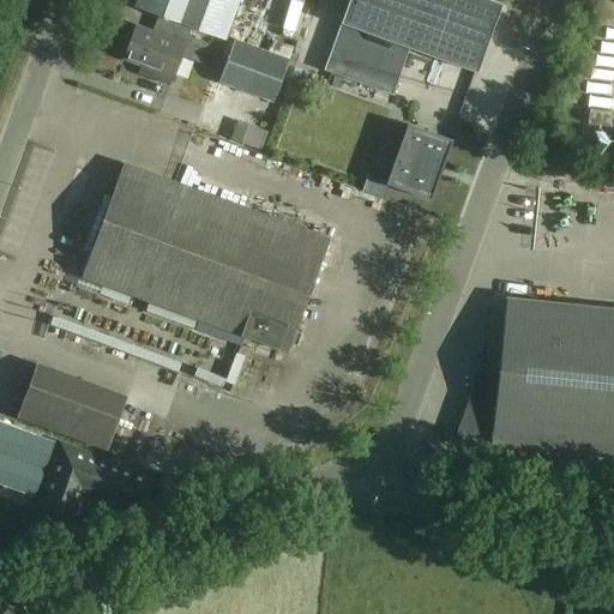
[(137,0),(134,8),(163,18),(227,41),(241,0),(137,0)]
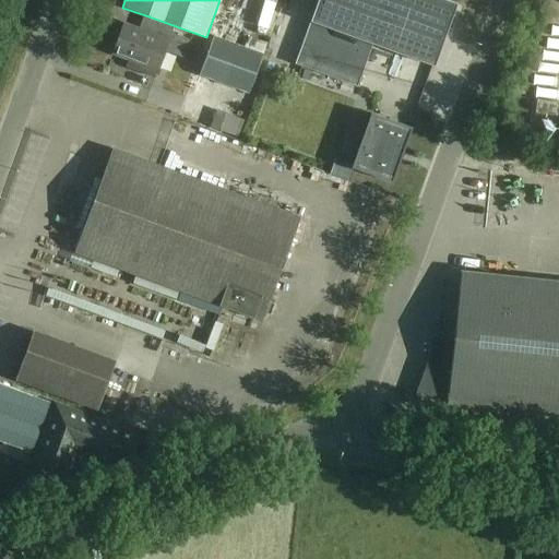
[(225,0),(222,18),(241,22),(246,0),(225,0)]
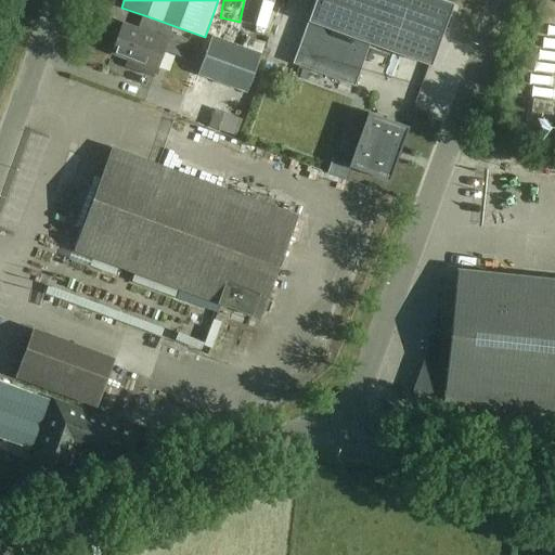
[(454,4),(440,0),(314,0),(307,23),(431,67),(454,4)]
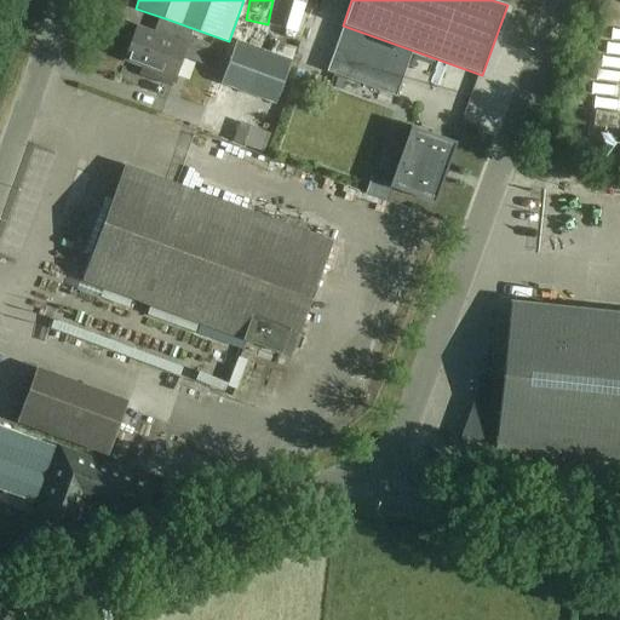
[(217,72),(229,41),(165,18),(158,36),(137,29),(126,59),(142,65),(138,76),(172,87),(176,78),(183,58),(204,65),(202,65),(217,72)]
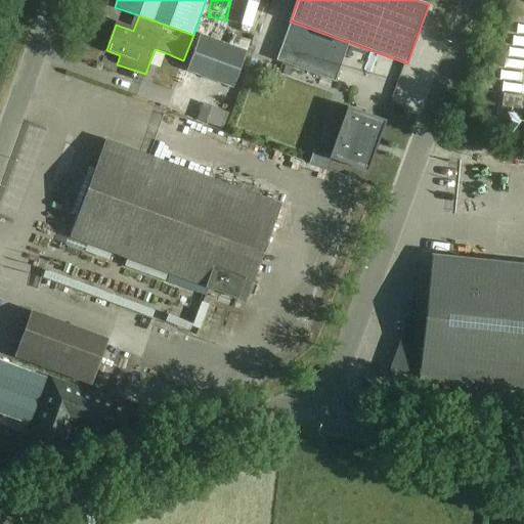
[(200,40),(189,71),(235,88),(247,57),(248,52),(202,36),(200,40)]
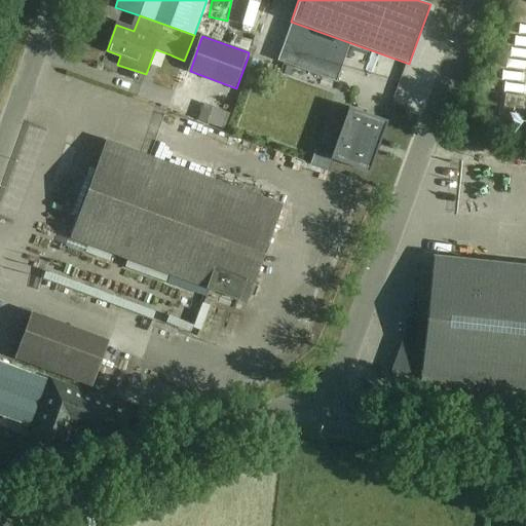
[(173,113),(184,116),(189,97),(178,94),(173,113)]
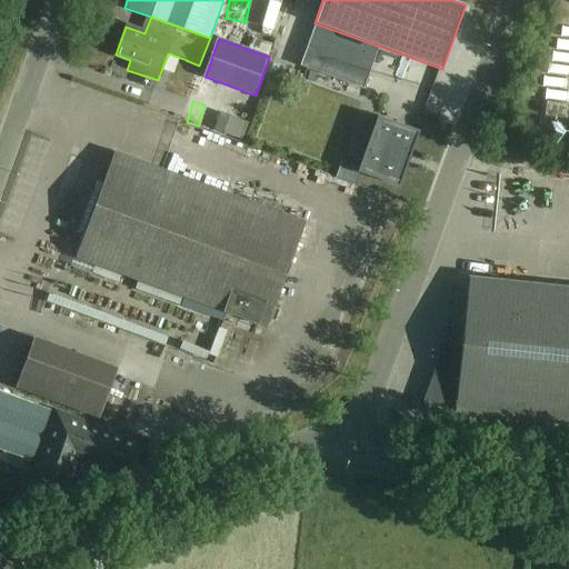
[(568,105),(550,103),(548,130),(568,131),(568,105)]
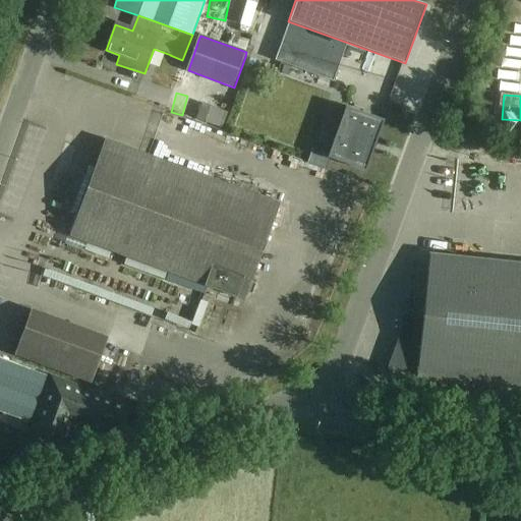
[(346,107),(327,158),(365,171),(384,120),(346,107)]
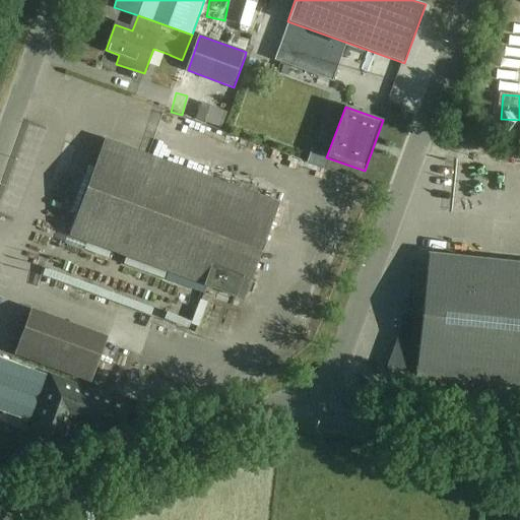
[(277,203),(106,140),(70,236),(243,300),(277,203)]
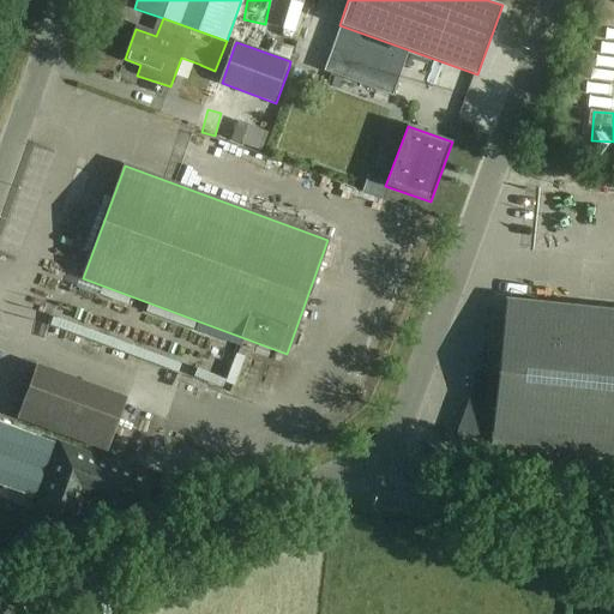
[(613,312),(506,301),(491,445),(613,457),(613,312)]
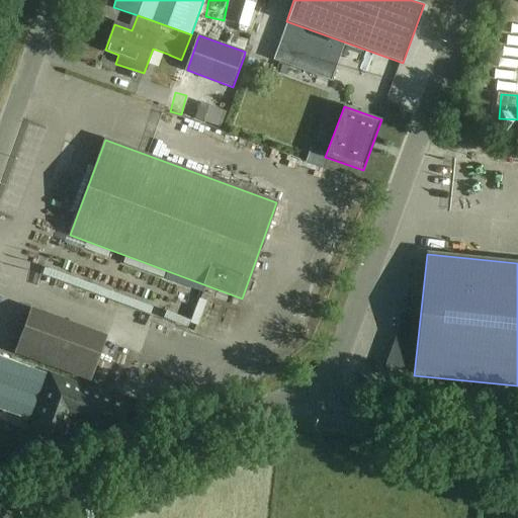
[(127,271),(123,279),(147,291),(151,284),(127,271)]
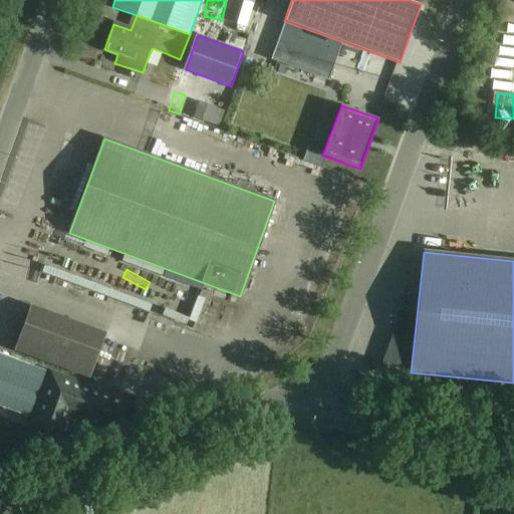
[(106,333),(31,306),(15,350),(89,378),(106,333)]
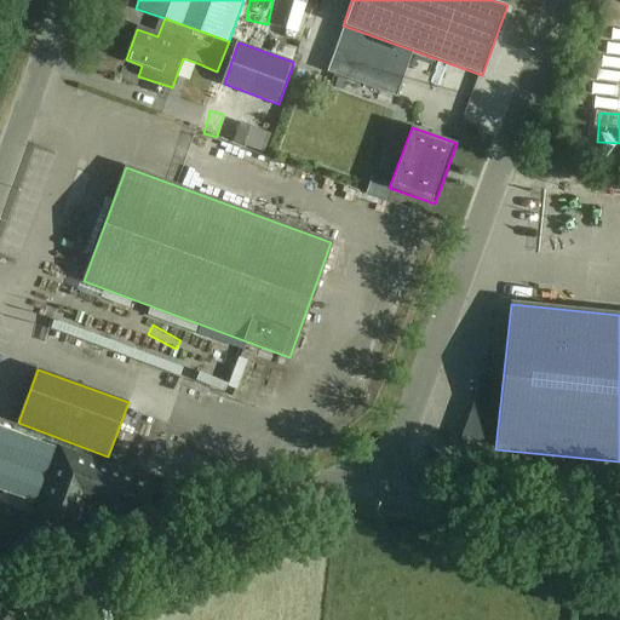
[(56,447),(0,426),(0,488),(38,501),(56,447)]
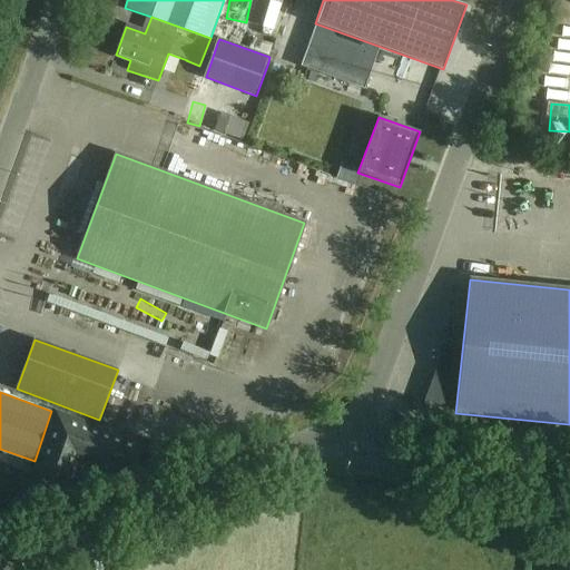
[(141,444),(56,413),(37,472),(70,484),(79,459),(101,468),(100,469),(101,470),(102,468),(114,472),(136,462),(141,444)]
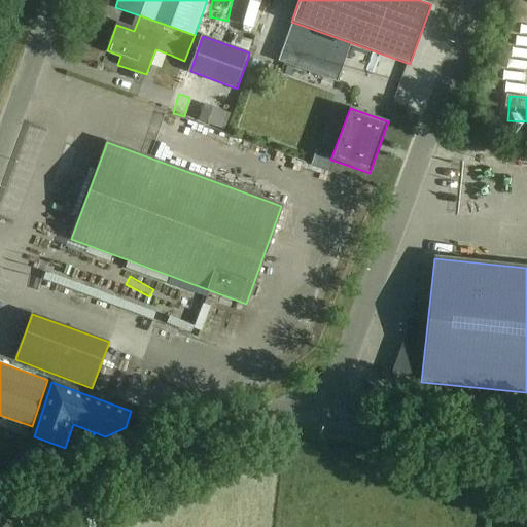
[(136,386),(130,402),(152,411),(159,393),(136,386)]
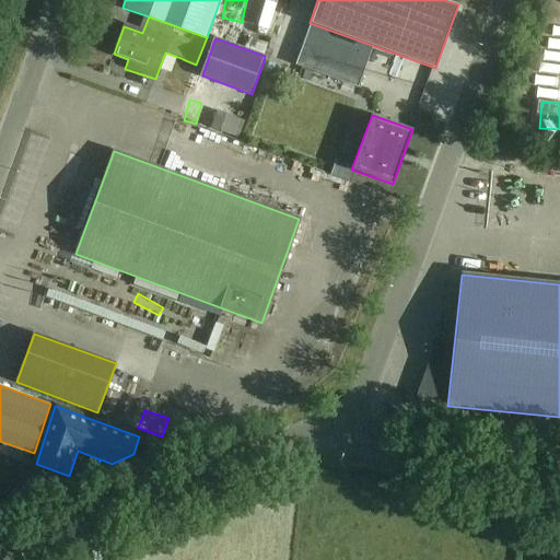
[(559,559),(559,550),(550,549),(548,559),(559,559)]
